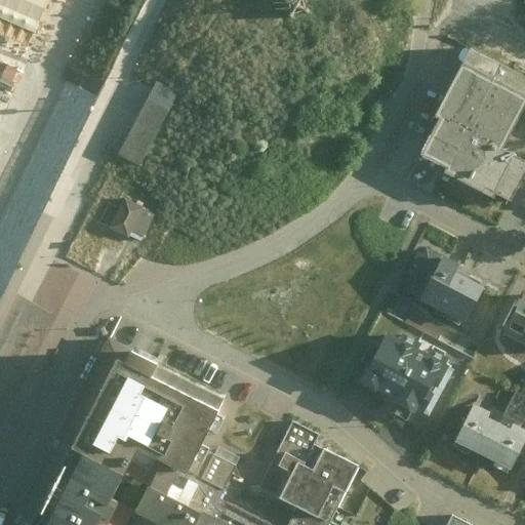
[(0,0),(44,19),(53,0),(0,0)]
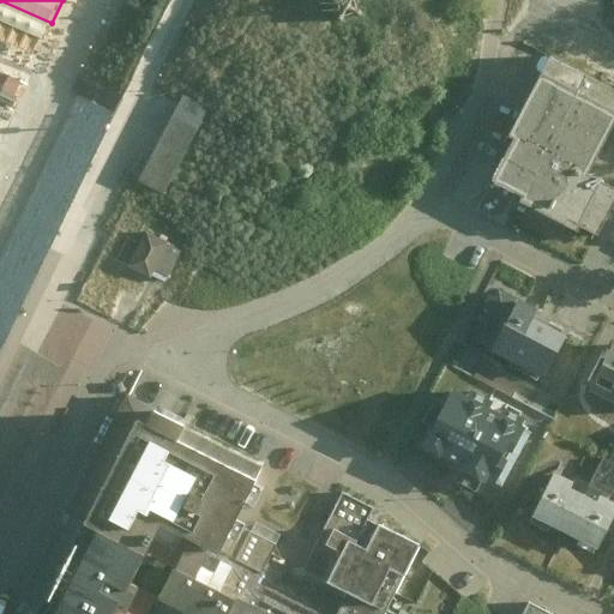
[(597,66),(613,72),(613,38),(611,37),(597,66)]
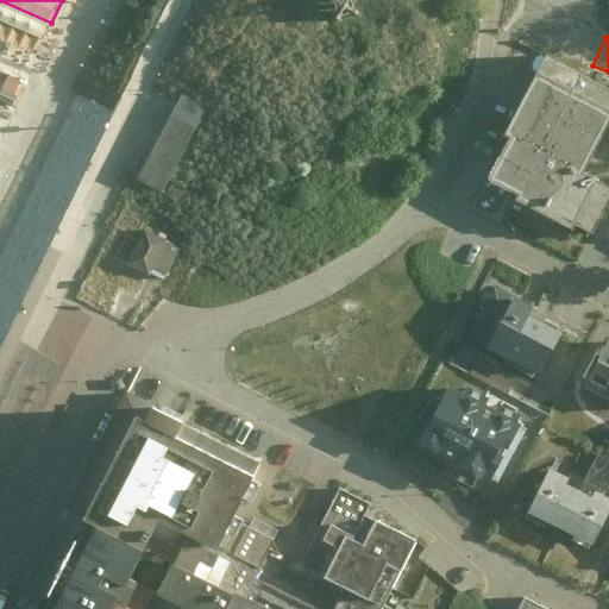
[(513,208),(570,237),(577,223),(592,230),(608,198),(608,186),(581,171),(608,115),(608,87),(541,52),(498,135),(508,139),(485,181),(518,198),(513,208)]
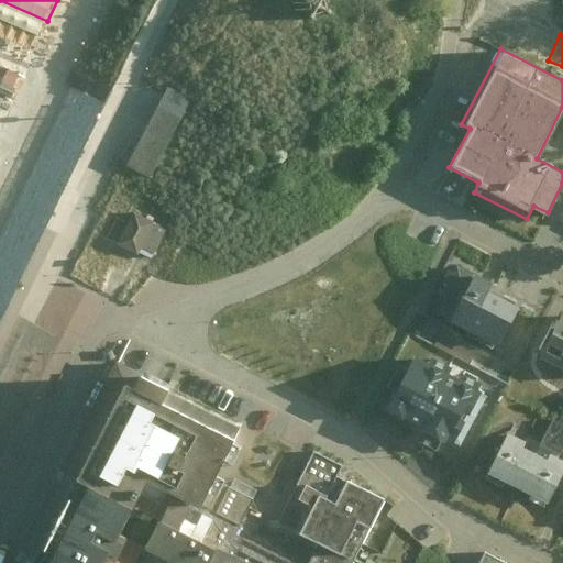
[(133,154),(157,166),(197,92),(173,79),(133,154)]
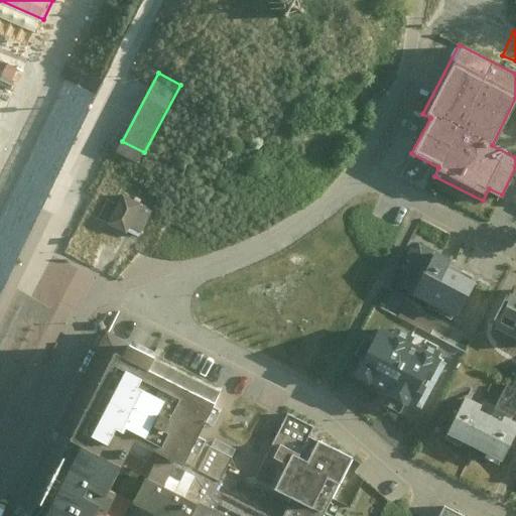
[(141,231),(152,209),(123,194),(108,223),(126,232),(130,225),(141,231)]
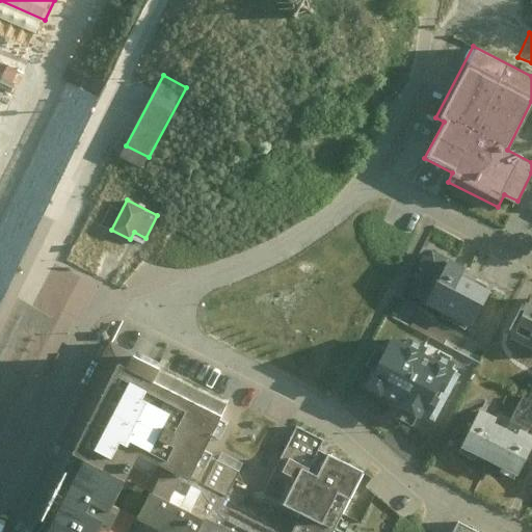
[(471,325),(490,289),(462,274),(466,268),(432,250),(410,293),(471,325)]
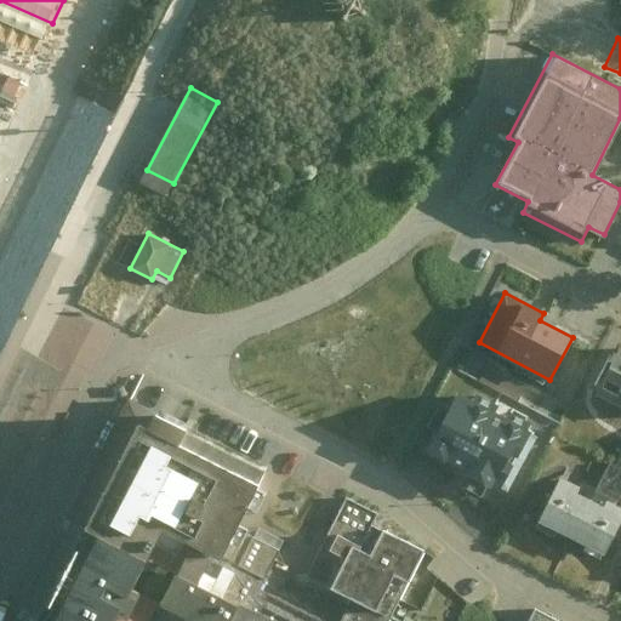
[(620,408),(620,346),(620,347),(596,396),(620,408)]
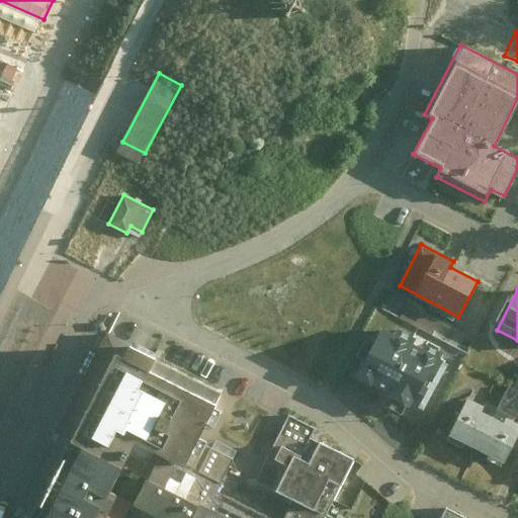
[(421,411),(449,363),(438,357),(442,350),(423,339),(419,346),(383,325),(354,374),(389,394),(383,403),(402,414),(408,404),(421,411)]
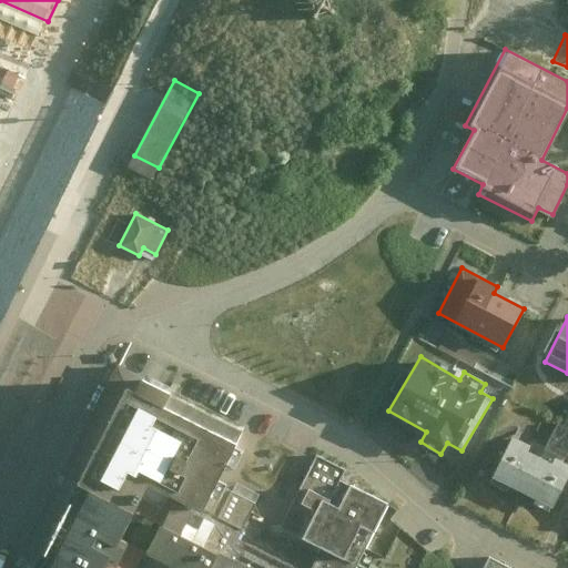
[(246,426),(120,364),(64,478),(131,510),(160,525),(146,553),(178,567),(209,567),(217,553),(229,558),(223,567),(359,567),(391,505),(340,479),(345,468),(316,455),(281,527),(321,546),(308,567),(302,567),(237,537),(255,500),(219,483),(246,426)]
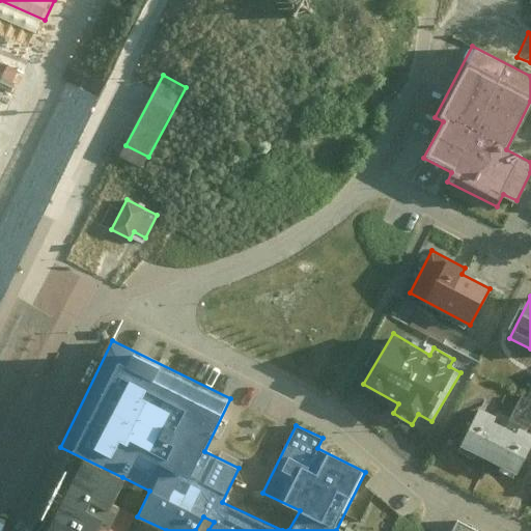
[(459,446),(518,475),(530,447),(530,434),(526,431),(530,421),(530,401),(520,396),(508,420),(479,406),(459,446)]
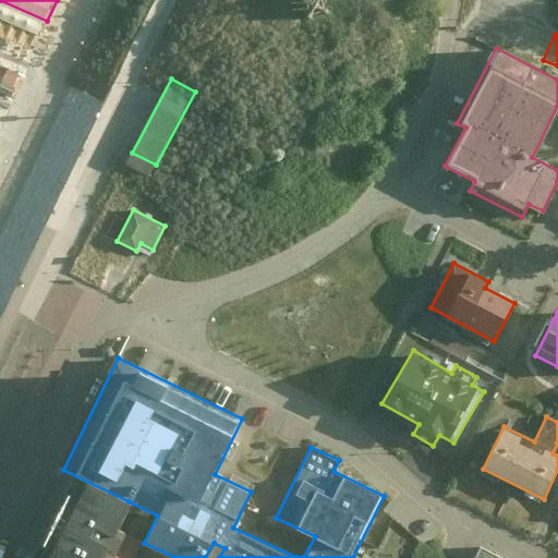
[(112,557),(102,553),(129,501),(63,470),(45,502),(15,557),(112,557)]
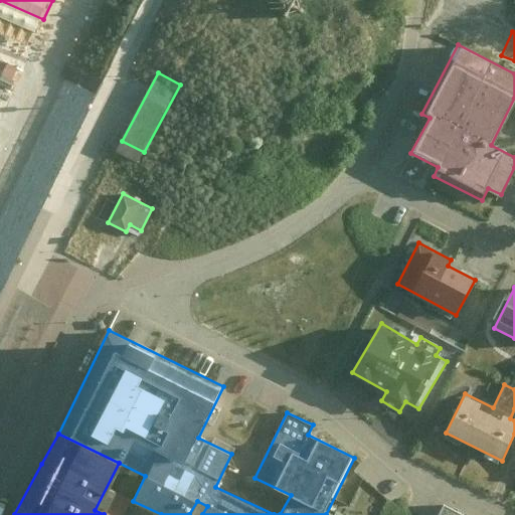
[(473,514),(449,503),(442,514),(473,514)]
